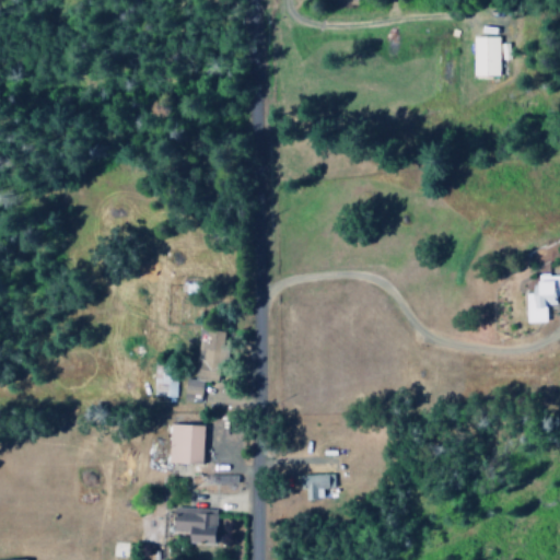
[(498,37),(473,38),(474,77),(499,77),(498,37)]
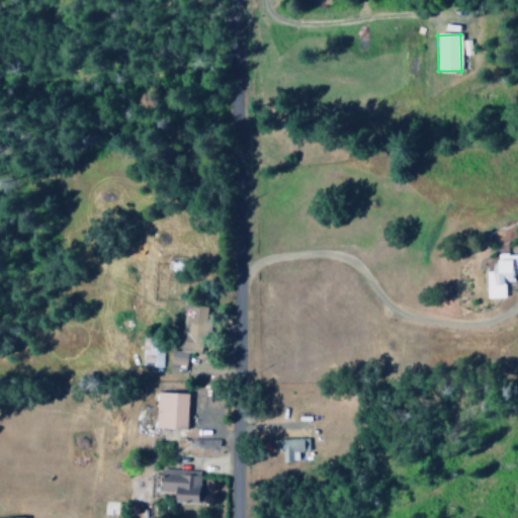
[(488,298),(506,297),(505,282),(516,281),(515,273),(517,273),(517,253),(498,255),(499,263),(492,263),(493,270),(487,271),(488,298)]
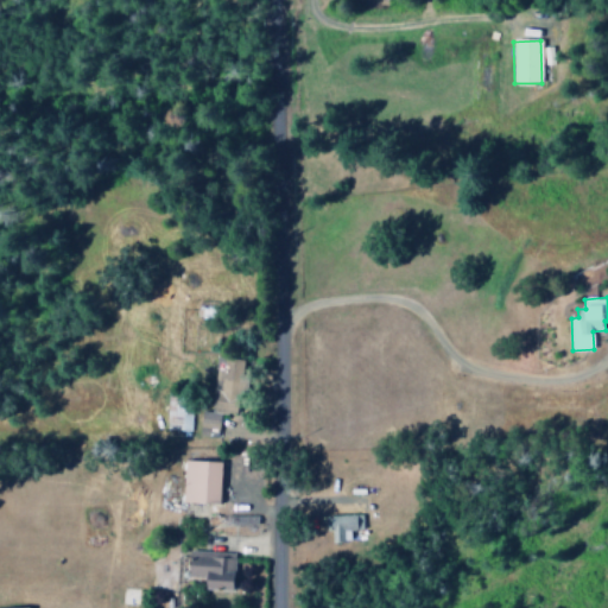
[(240,415),(244,373),(242,373),(244,359),(216,356),(211,412),(240,415)]
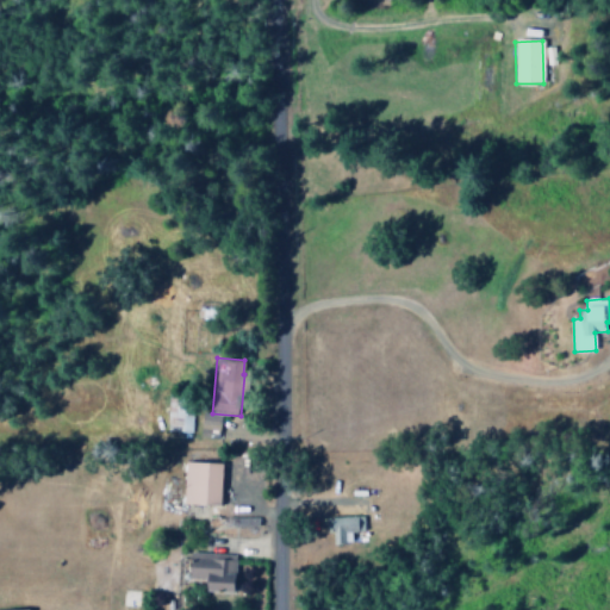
[(223,462),(186,461),(185,503),(222,504),(223,462)]
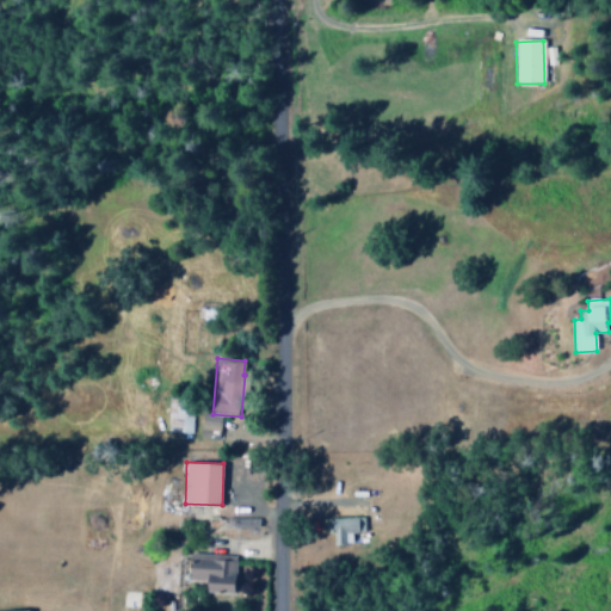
[(326,518),(326,535),(333,535),(333,545),(346,545),(346,534),(364,532),(363,517),(326,518)]
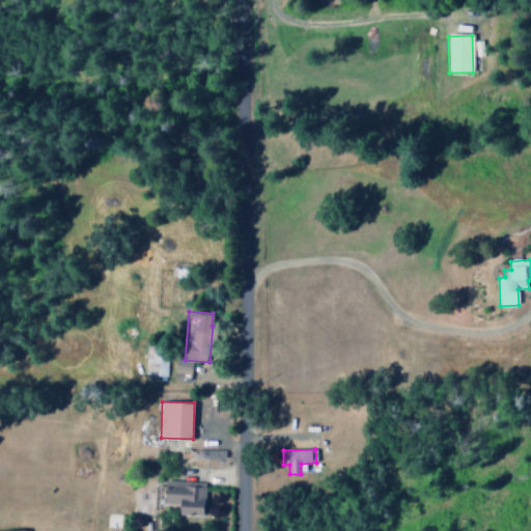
[(183,506),(182,513),(204,515),(207,484),(168,480),(166,504),(183,506)]
